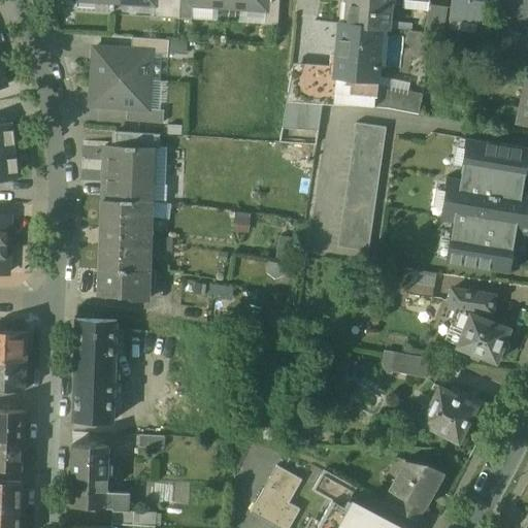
[(192,0),(179,0),(178,19),(192,20),(193,0),(192,0)]
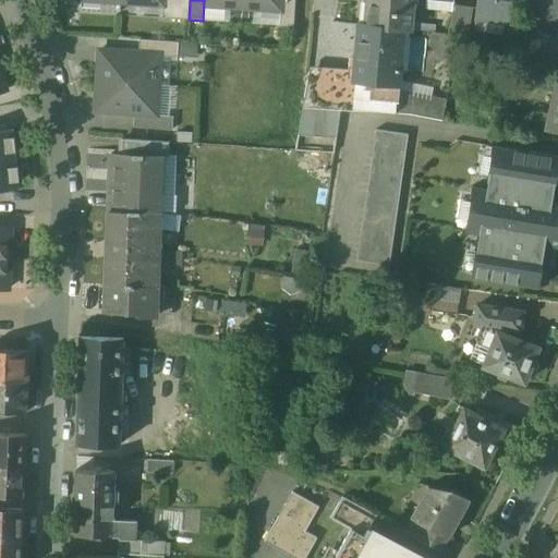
[(242,0),(242,8),(262,10),(262,4),(281,5),(281,0),(242,0)]
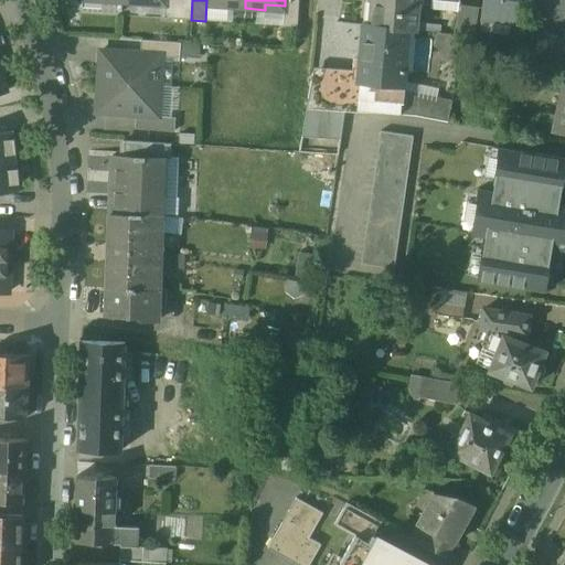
[(298,0),(285,0),(285,6),(284,27),(297,28),(298,0)]
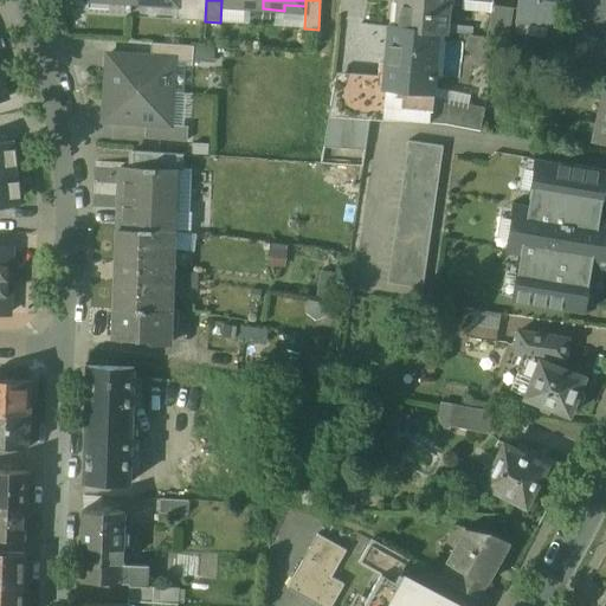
[(449,0),(399,0),(397,27),(438,32),(445,32),(449,0)]
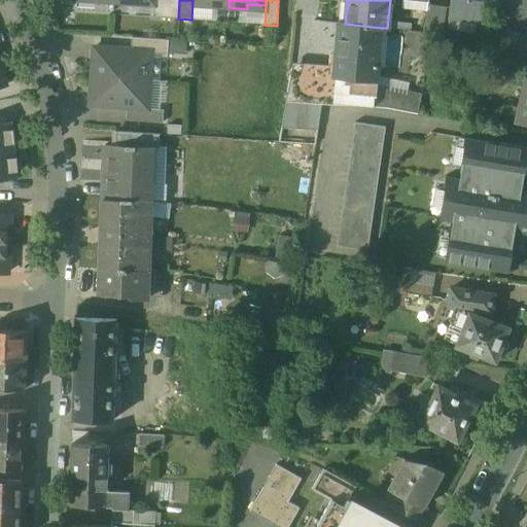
[(488,0),(450,0),(449,13),(486,18),(488,0)]
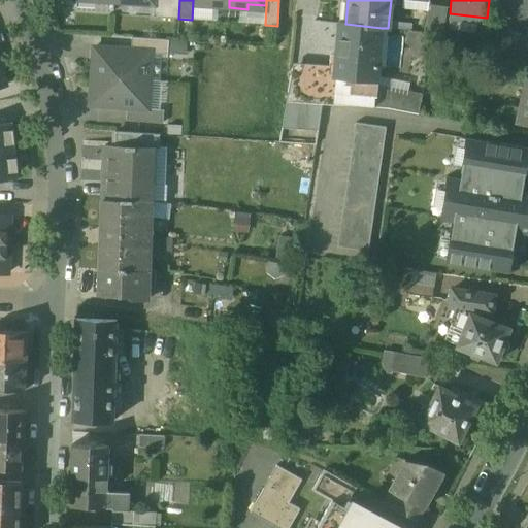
[(507,0),(494,0),(493,13),(506,17),(507,0)]
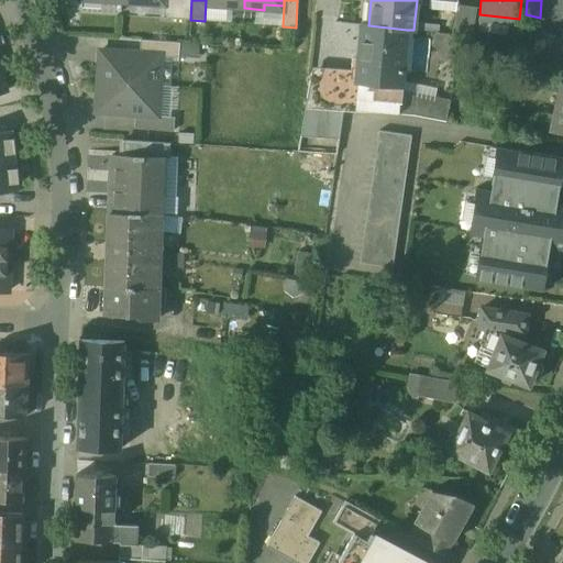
[(562,0),(541,0),(540,18),(562,22),(562,0)]
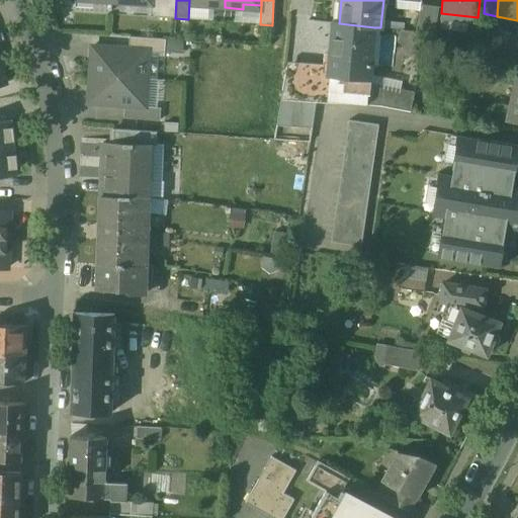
[(439,7),(421,5),(417,32),(415,42),(423,45),(435,48),(438,36),(435,36),(439,7)]
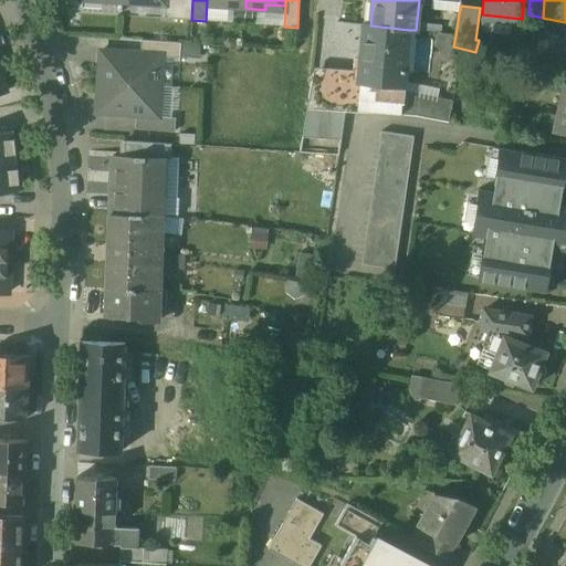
[(409,30),(370,25),(364,24),(360,60),(358,83),(404,87),(409,30)]
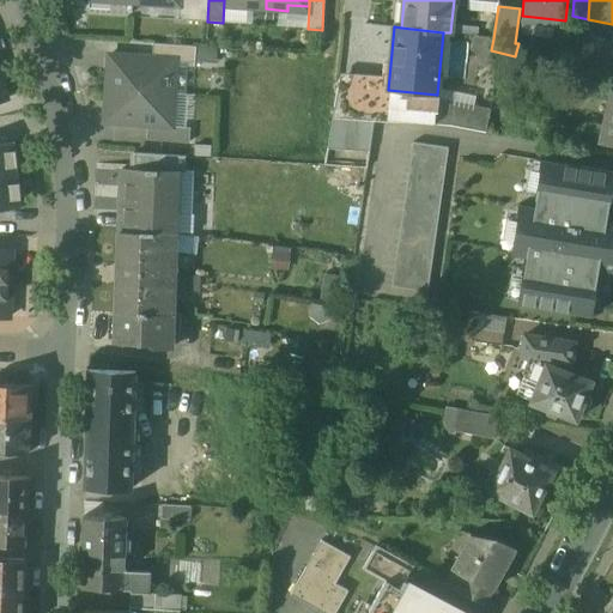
[(493,38),(478,36),(475,50),(486,61),(499,64),(501,53),(491,50),(493,38)]
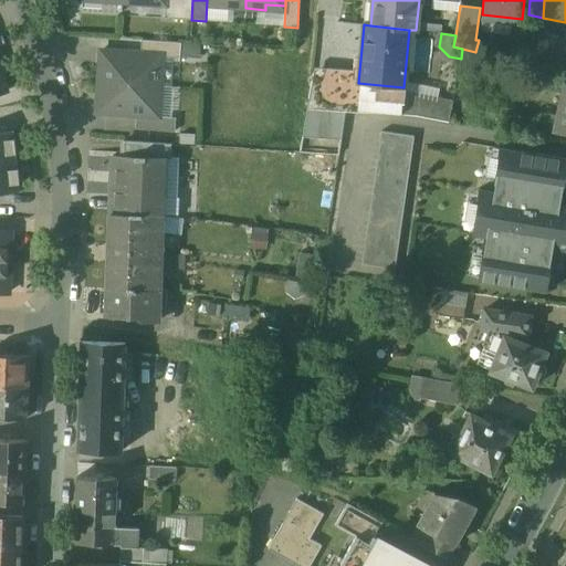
[(181,43),(142,41),(140,54),(163,55),(163,56),(180,58),(181,43)]
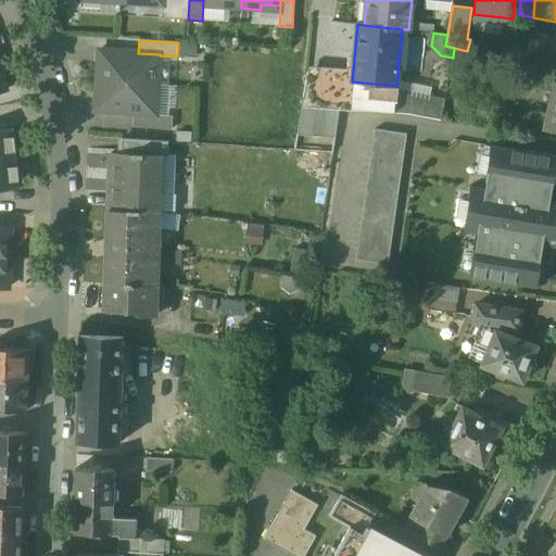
[(138,53),(99,50),(97,80),(158,85),(160,55),(160,54),(138,53)]
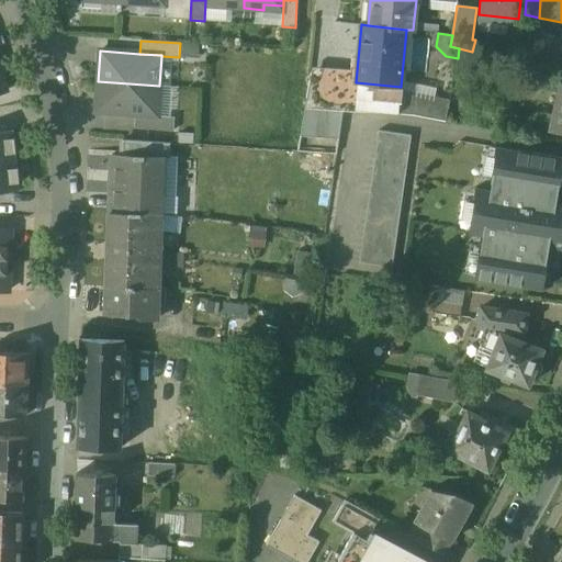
[(351,71),(326,69),(325,76),(311,75),(304,109),(355,112),(357,100),(400,102),(401,102),(401,97),(401,87),(356,82),(358,59),(352,59),(351,71)]
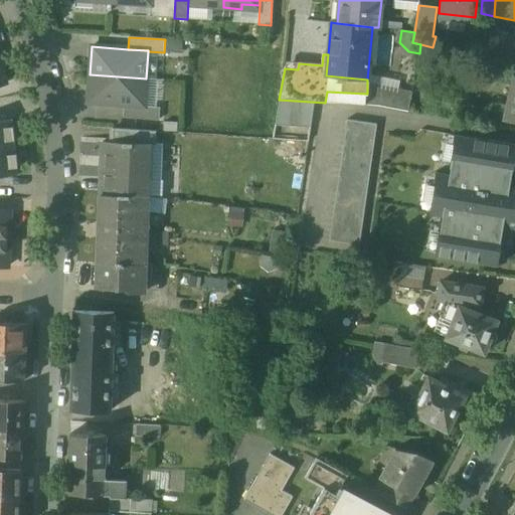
[(146,78),(90,74),(88,103),(125,106),(144,107),(146,78)]
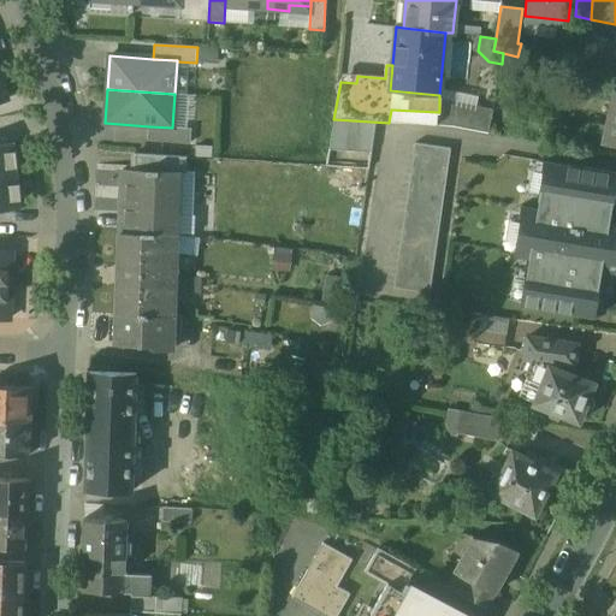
[(615,90),(603,142),(615,144),(615,90)]
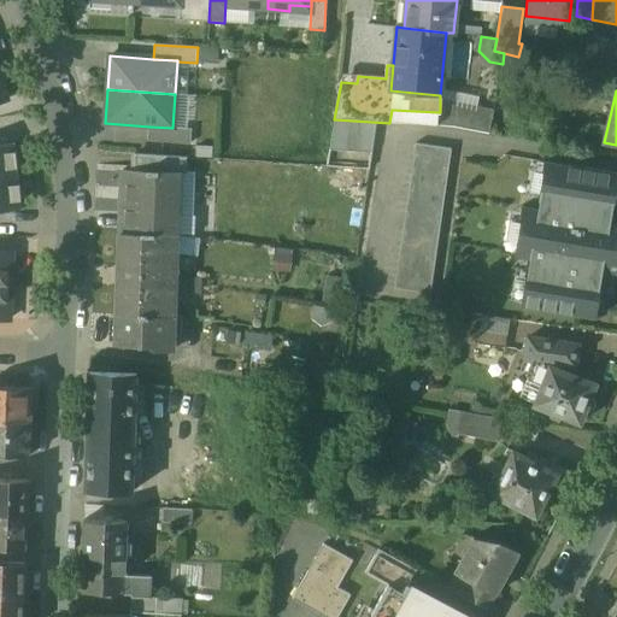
[(493,117),(440,106),(440,112),(439,112),(438,127),(439,127),(454,128),(489,135),(493,117)]
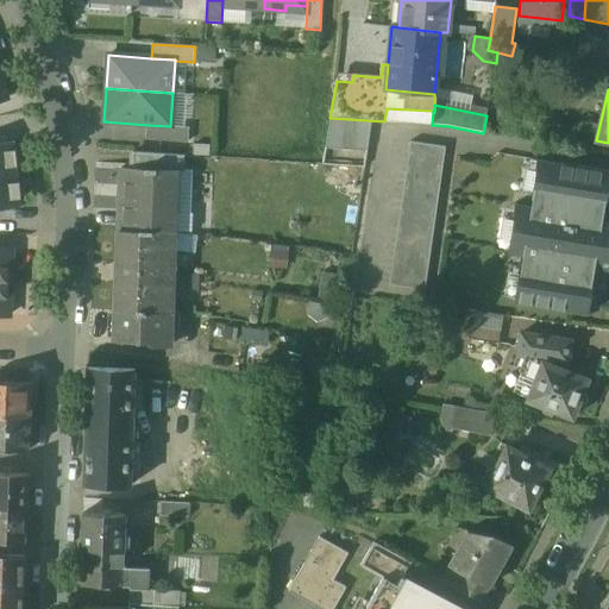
[(433,111),(387,108),(384,121),(432,125),(433,111)]
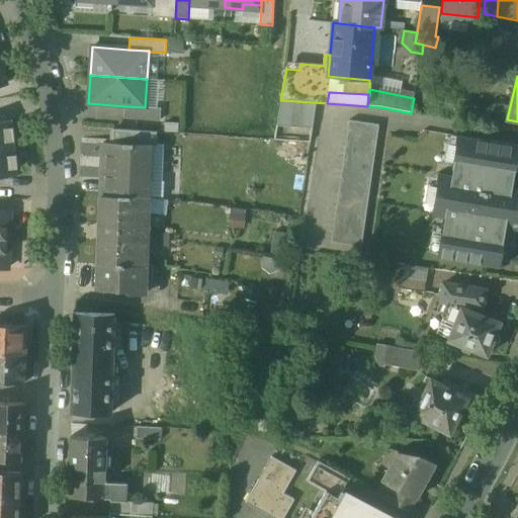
[(145,107),(125,106),(124,118),(161,120),(161,108),(145,107)]
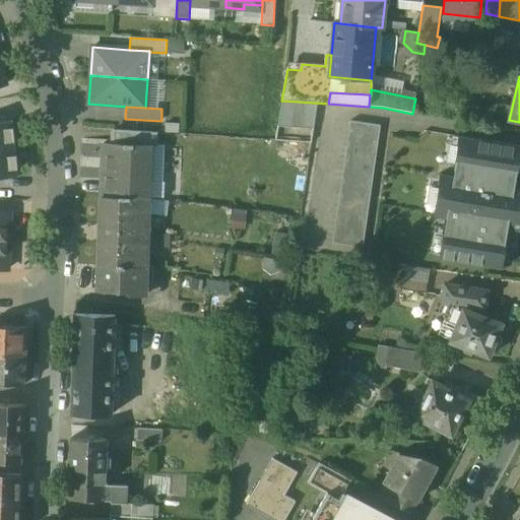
[(336,175),(364,182),(378,124),(350,117),(336,175)]
